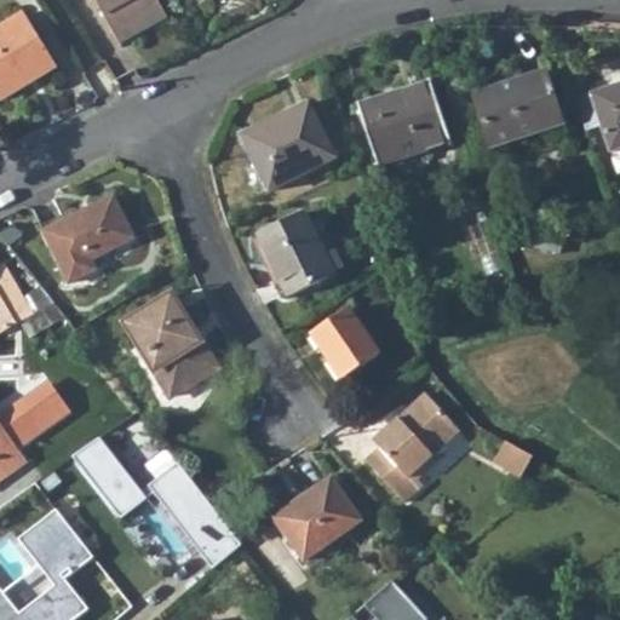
[(96,0),(121,44),(170,16),(159,0),(96,0)]
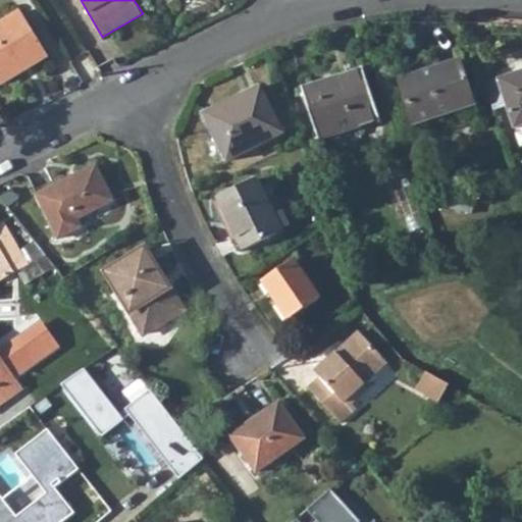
[(30,60),(33,64),(48,55),(21,11),(0,23),(0,84),(24,69),(21,65),(30,60)]
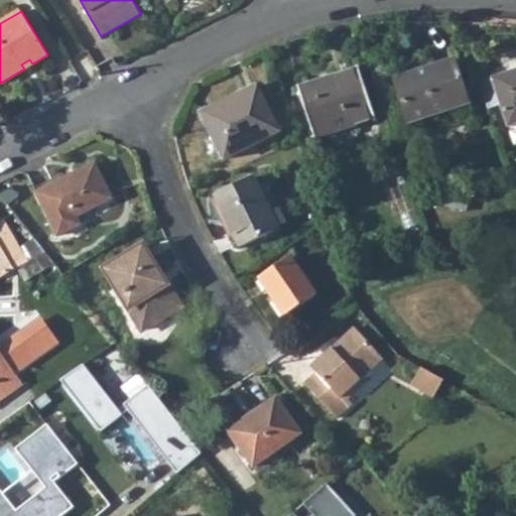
[(21,65),(24,69),(32,63),(29,59),(21,65)]
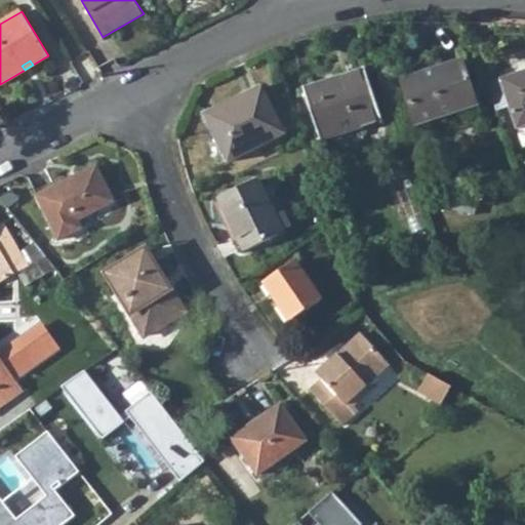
[(478,106),(463,62),(403,82),(417,126),(478,106)]
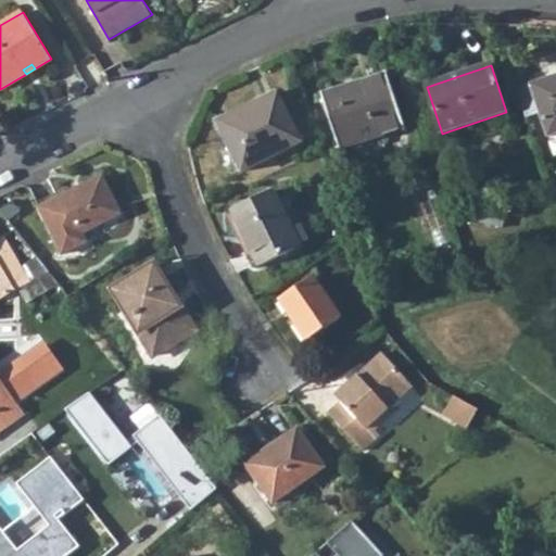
[(320,95),(340,150),(405,127),(386,72),(320,95)]
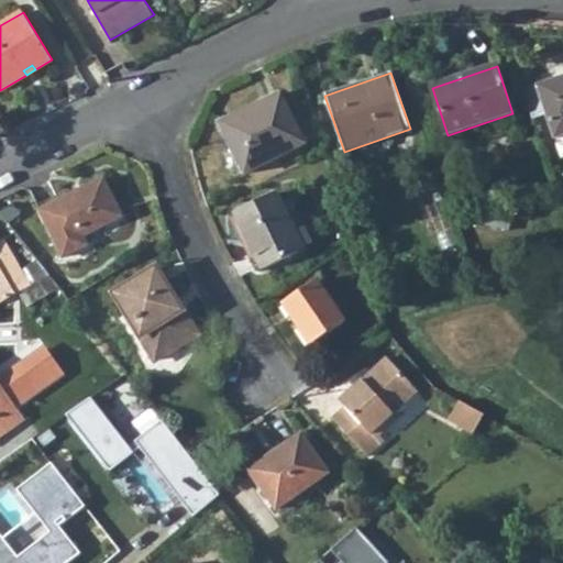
[(562,78),(553,83),(538,87),(544,105),(556,139),(562,135),(562,78)]
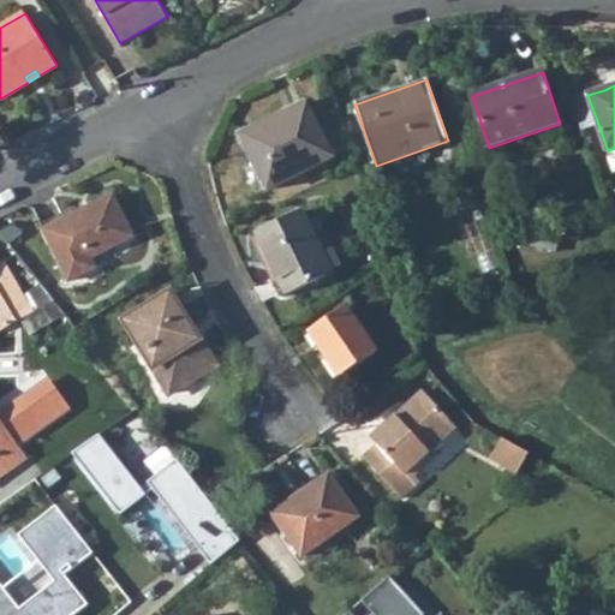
[(569,94),(579,120),(595,114),(587,95),(585,88),(569,94)]
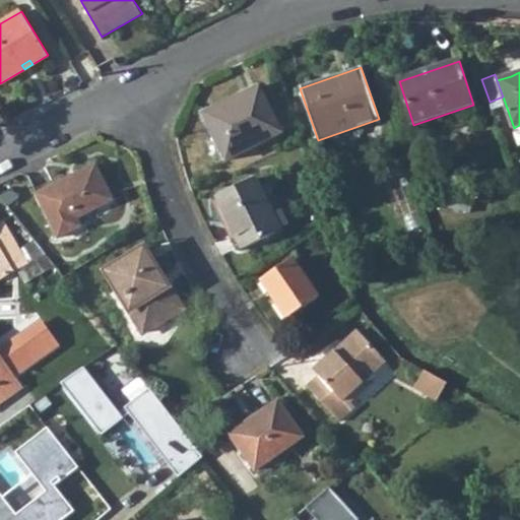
[(221,115),(208,122),(226,160),(282,133),(260,88),(218,109),(221,115)]
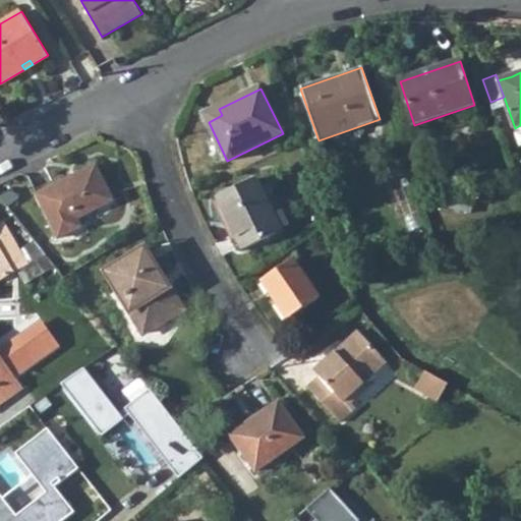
[(206,115),(209,122),(222,115),(219,109),(206,115)]
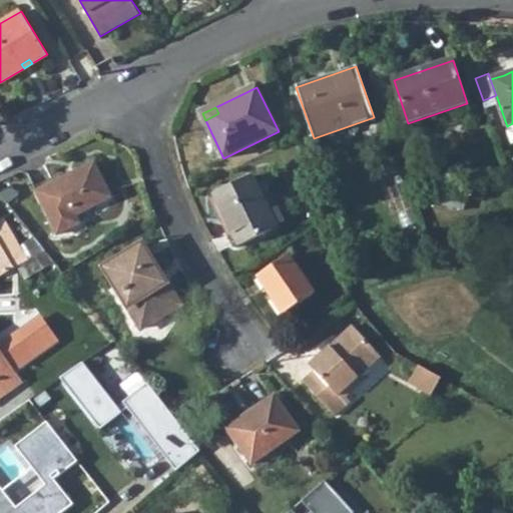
[(76,215),(111,197),(94,163),(36,191),(56,234),(80,223),(76,215)]
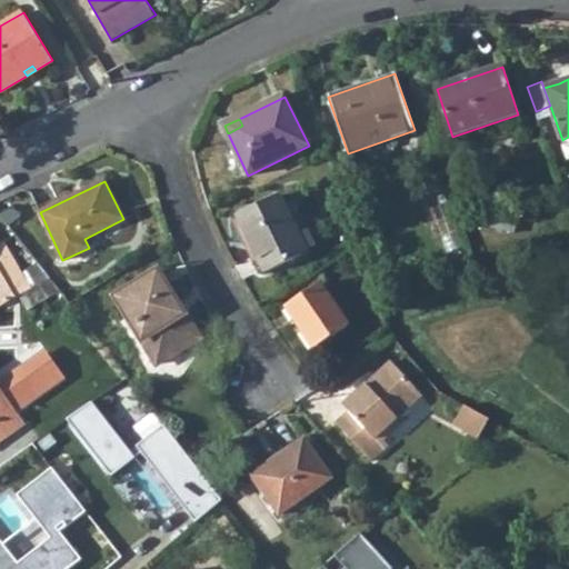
[(299,235),(280,197),(238,218),(266,273),(308,251),(299,235)]
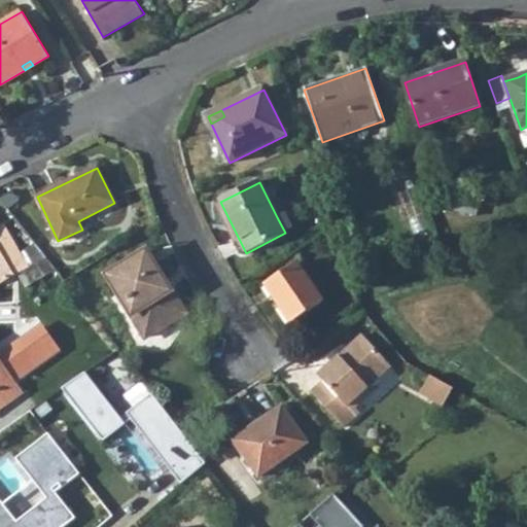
[(277,217),(285,233),(293,229),(286,212),(277,217)]
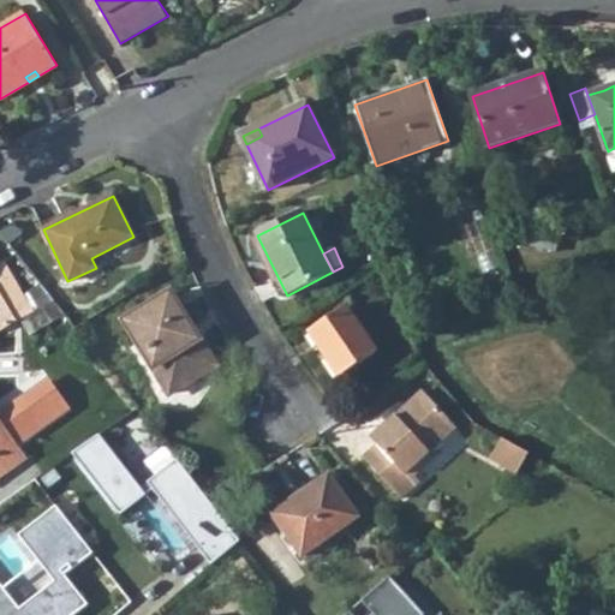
[(42,285),(24,296),(5,263),(0,266),(0,333),(18,322),(54,300),(46,291),(42,285)]
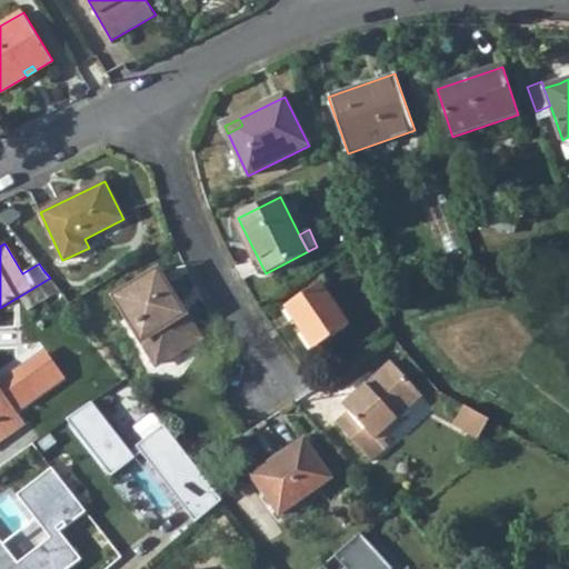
[(39,263),(42,269),(48,265),(35,247),(29,251),(39,263)]
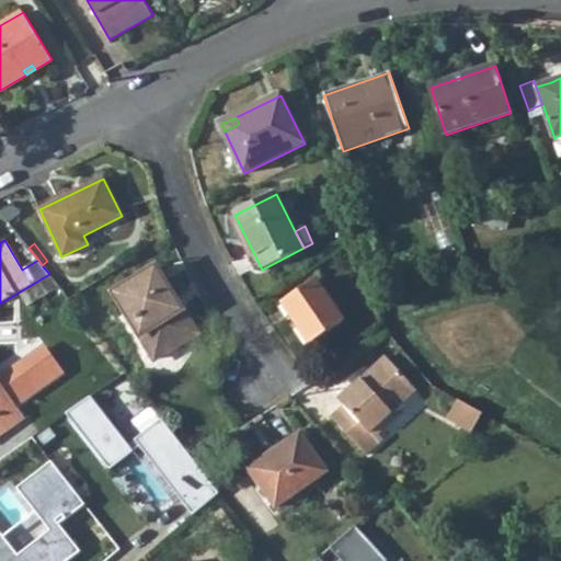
[(197,334),(156,266),(113,293),(157,359),(197,334)]
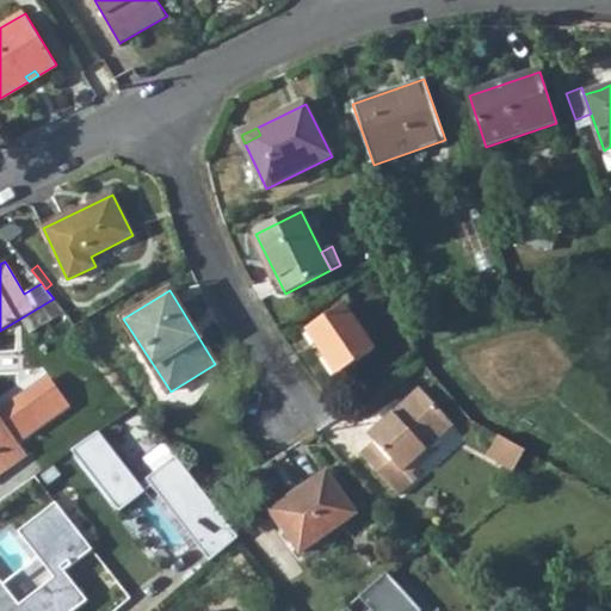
[(18,320),(28,331),(44,320),(53,326),(69,316),(54,298),(18,320)]
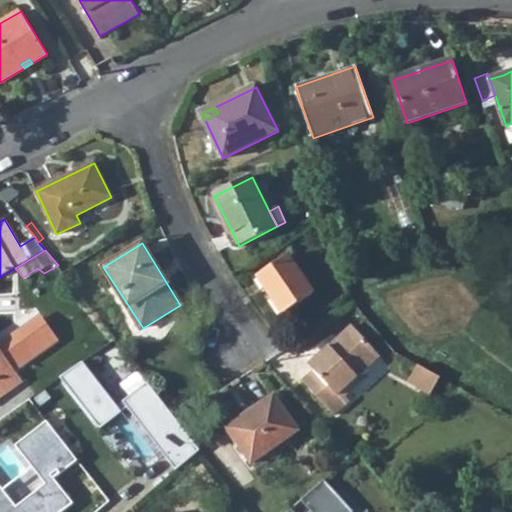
[(283,315),(313,295),(288,256),(257,277),(283,315)]
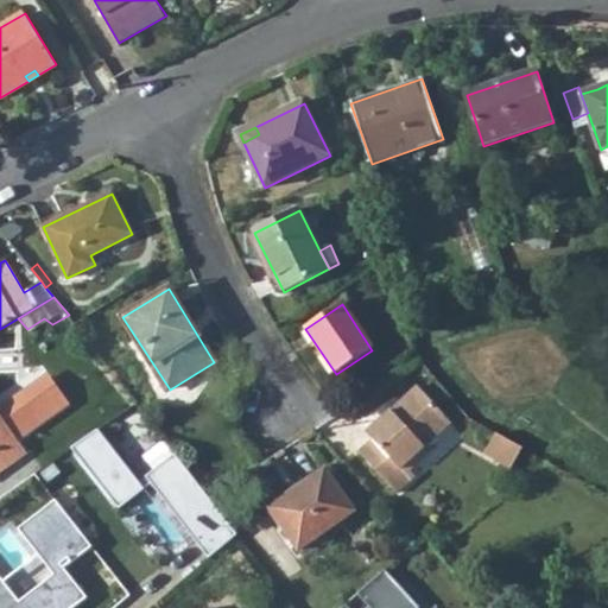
[(373,441),(359,453),(396,494),(415,476),(409,470),(405,466),(418,454),(451,424),(418,387),(367,434),(373,441)]
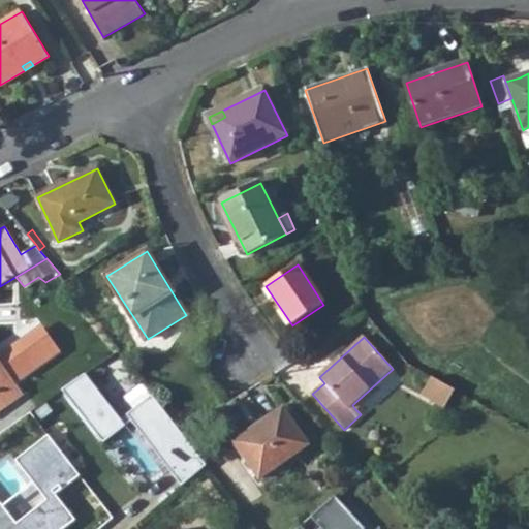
[(3,371),(17,391),(26,385),(12,366),(3,371)]
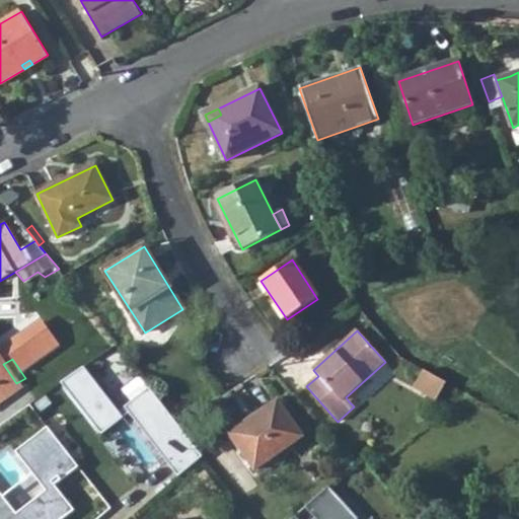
[(0,400),(19,387),(16,383),(3,364),(0,360),(0,400)]
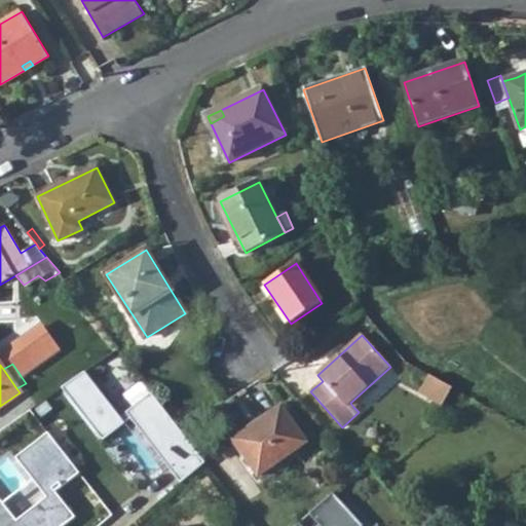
[(84,371),(62,387),(103,440),(124,423),(120,418),(84,371)]
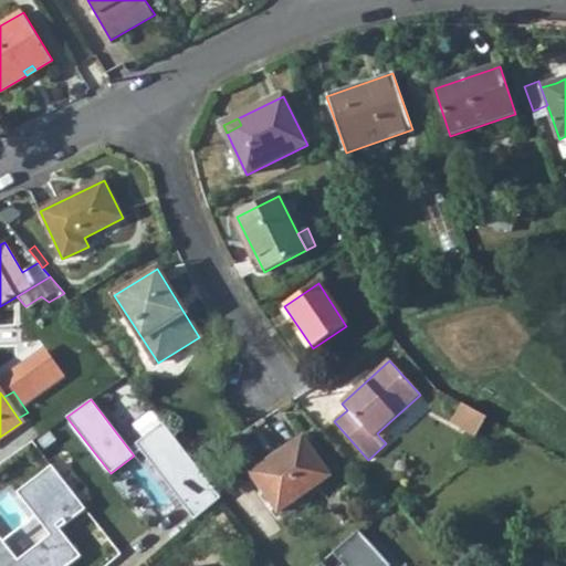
[(477,435),(485,415),(461,402),(451,422),(477,435)]
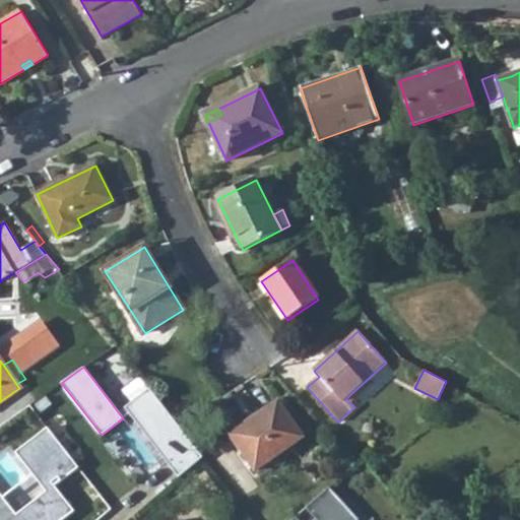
[(346,398),(349,402),(361,392),(358,388),(346,398)]
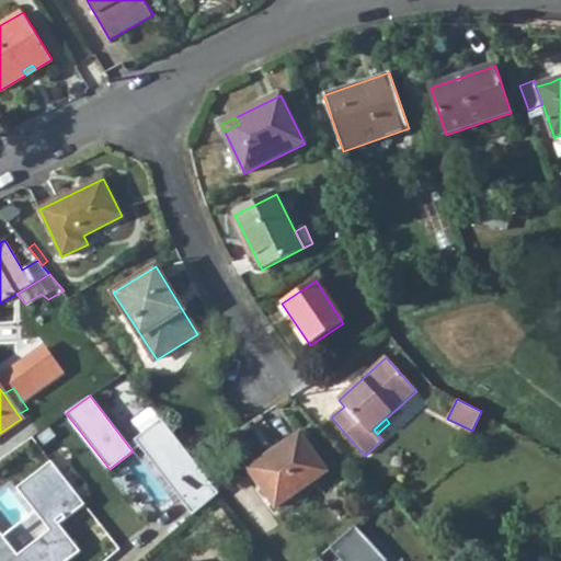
[(191,460),(161,421),(135,442),(138,446),(193,516),(219,493),(191,460)]
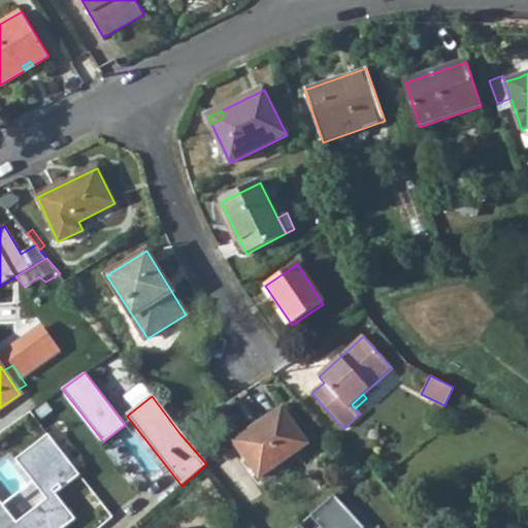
[(308,443),(283,406),(258,424),(259,425),(234,441),(263,484),(291,465),(287,459),(308,443)]
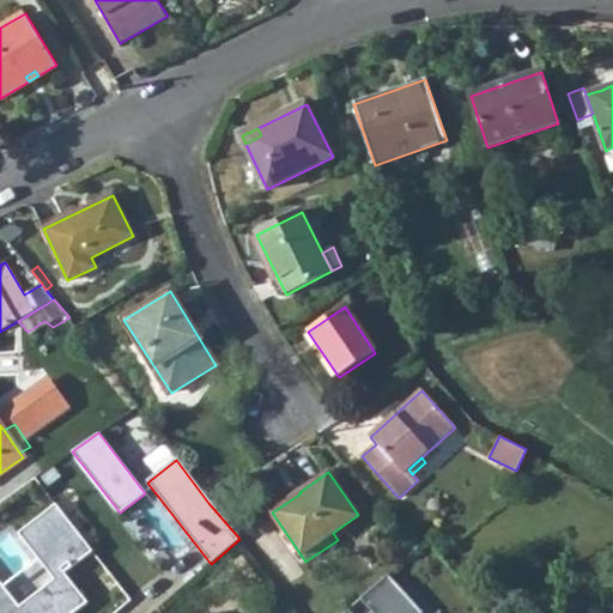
[(428,542),(414,553),(426,566),(439,556),(428,542)]
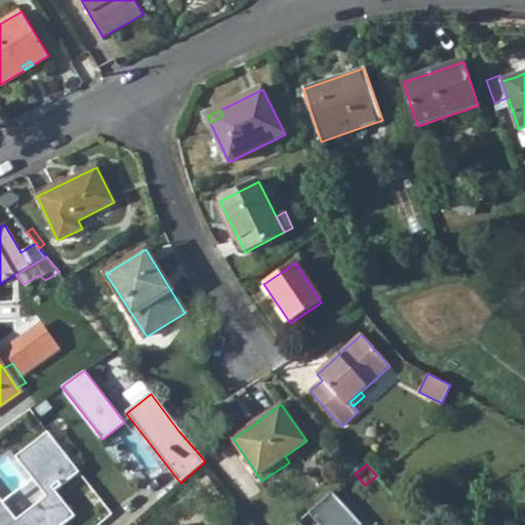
[(386,486),(376,476),(365,485),(374,496),(386,486)]
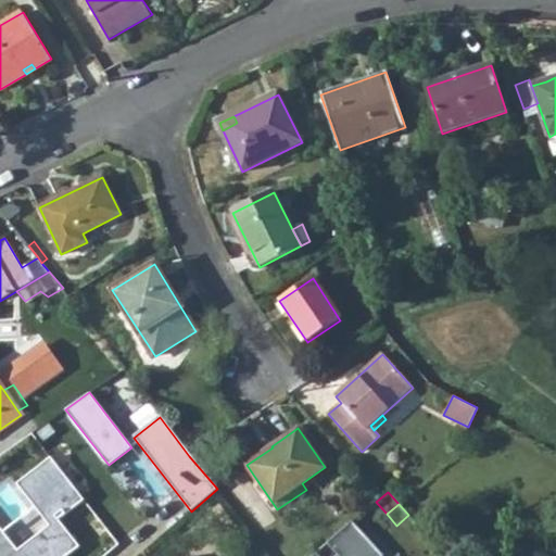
[(383,555),(352,521),(315,555),(313,555),(383,555)]
